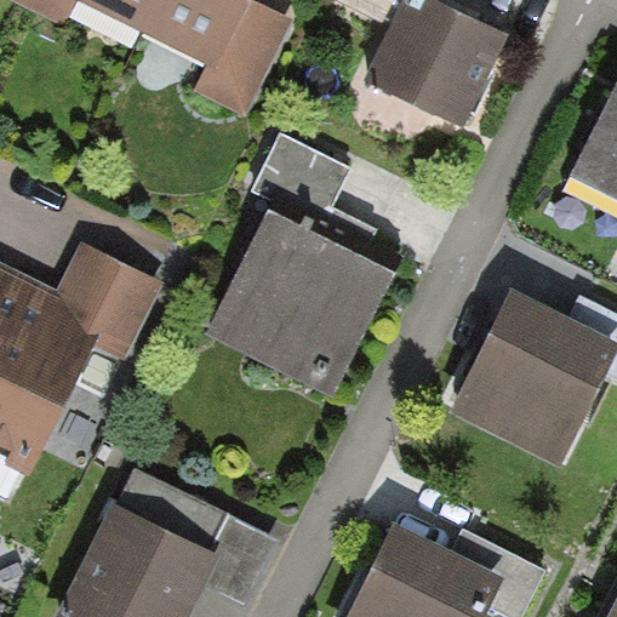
[(16,0),(47,15),(55,0),(63,0),(200,68),(189,89),(244,116),(292,21),(255,1),(255,0),(16,0)]
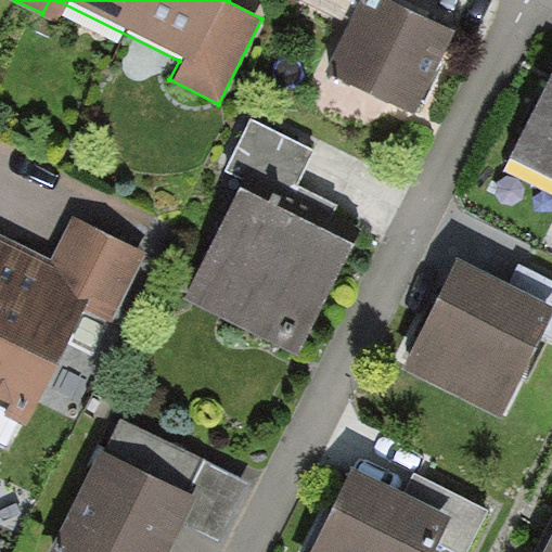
[(302,0),(349,23),(325,73),(414,114),(454,28),(421,13),(401,3),(402,0),(302,0)]
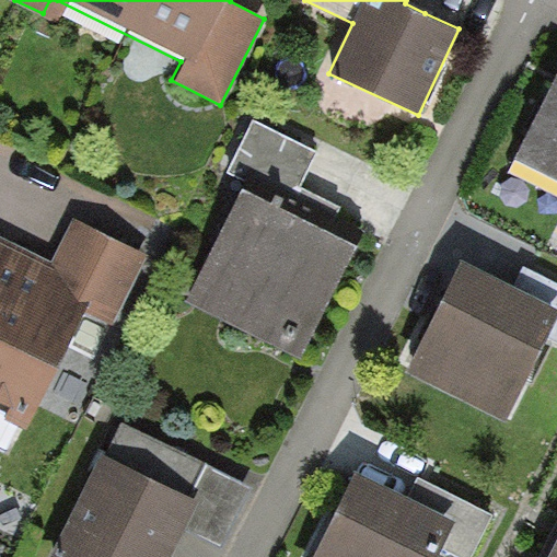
[(556,78),(555,77),(513,159),(556,181),(556,78)]
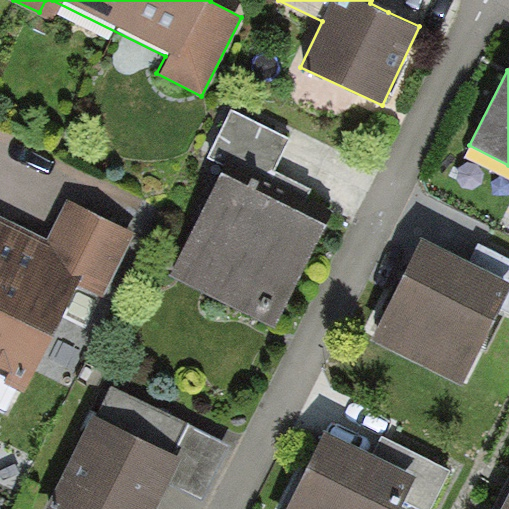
[(254,191),(221,174),(170,272),(272,324),(322,228),(292,212),(305,188),(270,170),(286,140),(231,111),(208,155),(259,181),(254,191)]
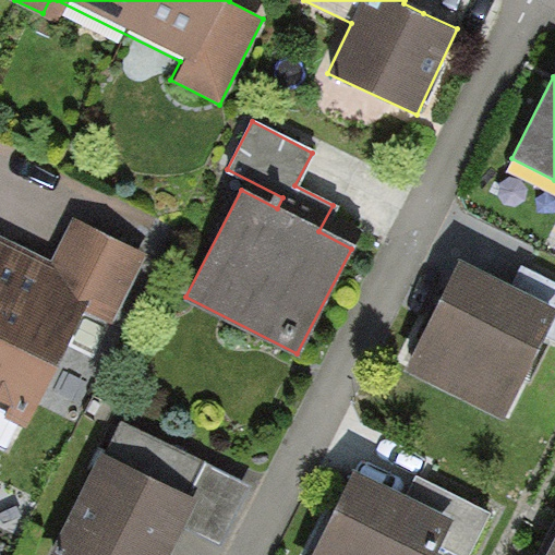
[(0,414),(25,427),(82,313),(110,327),(147,252),(70,214),(48,258),(0,234),(0,414)]
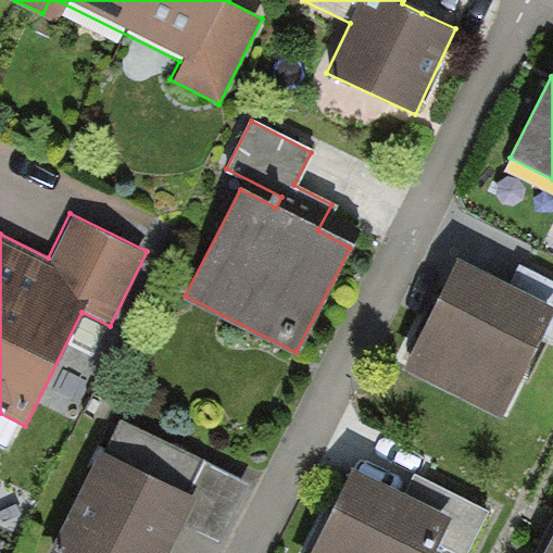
[(507,285),(457,259),(400,371),(499,422),(543,337),(552,341),(552,281),(518,264),(507,285)]
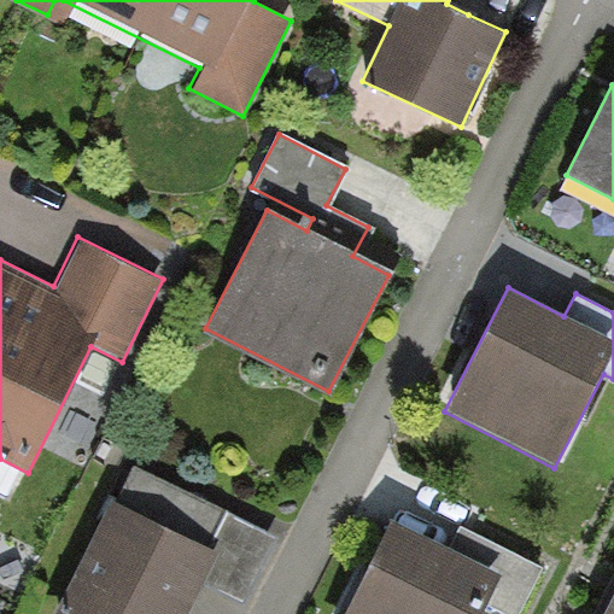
[(133,463),(112,502),(106,500),(48,613),(185,613),(199,586),(240,606),(276,533),(133,463)]
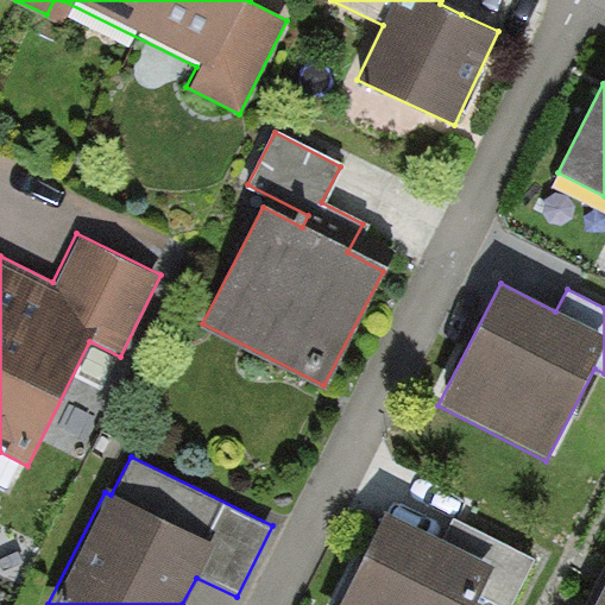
[(442,542),(384,514),(339,604),(477,604),(480,600),(489,604),(512,604),(536,558),(454,517),(442,542)]
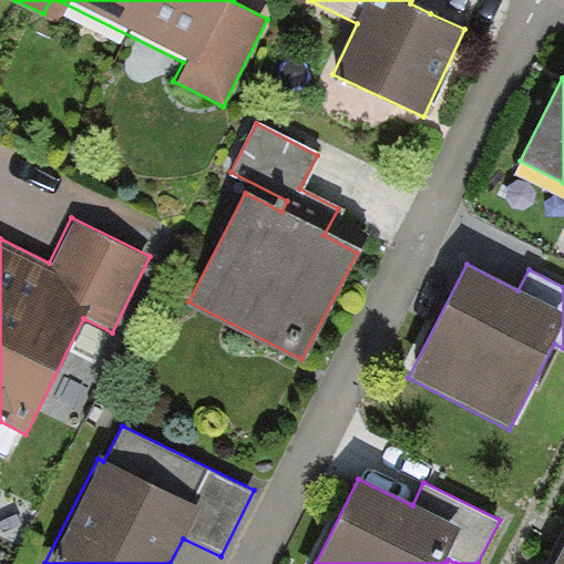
[(563,563),(563,527),(545,563),(563,563)]
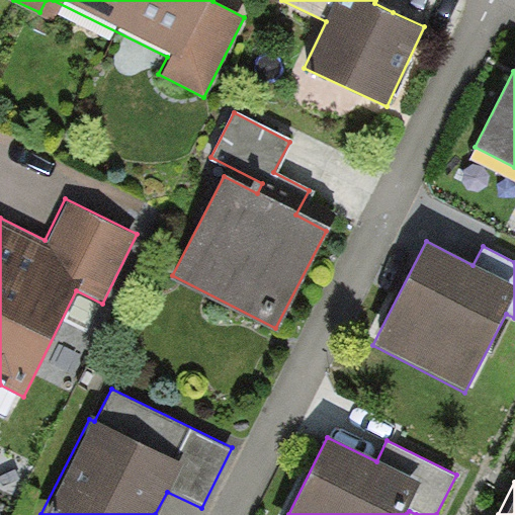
All buildings are outlined.
